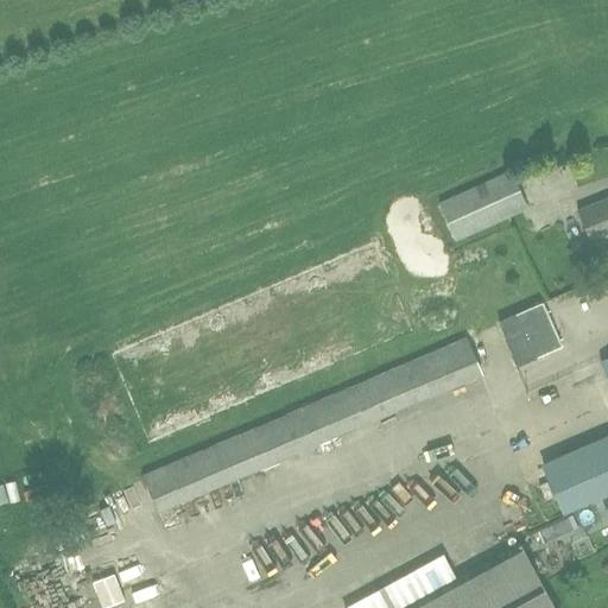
[(455,241),(527,209),(510,171),(438,203),(455,241)]
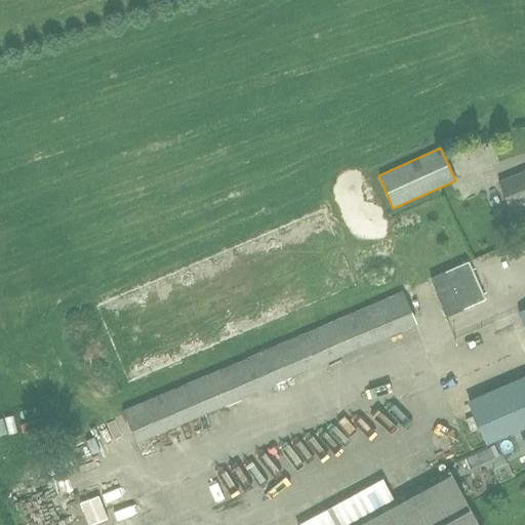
[(524,171),(498,184),(510,209),(524,202),(524,171)]
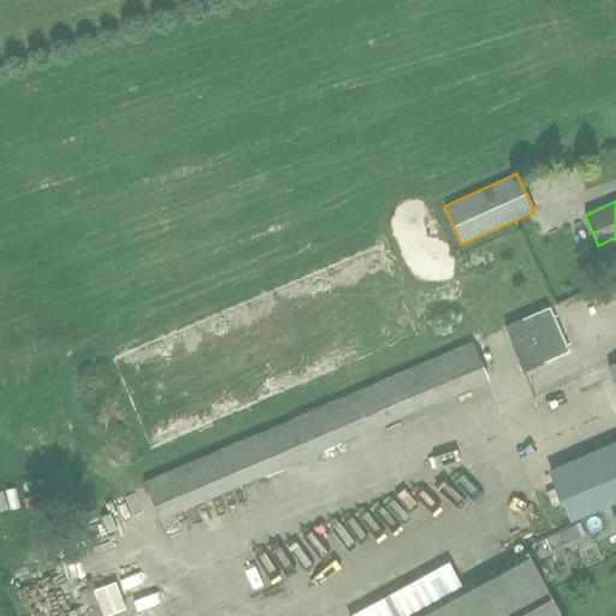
[(525,369),(542,361),(567,350),(548,307),(505,326),(525,369)]
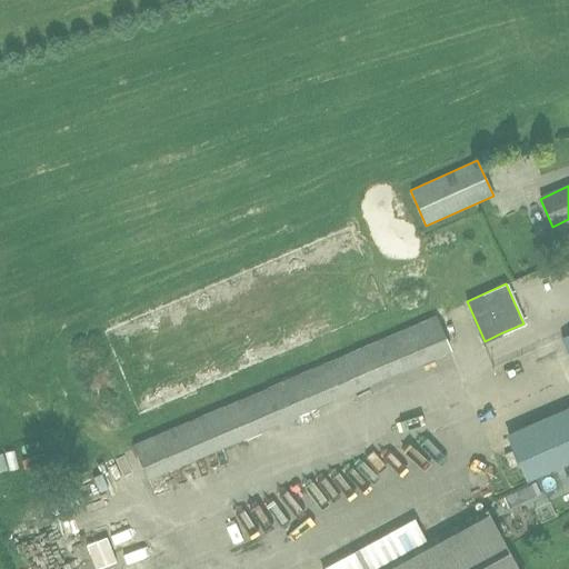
[(147,479),(450,350),(436,317),(133,446),(147,479)]
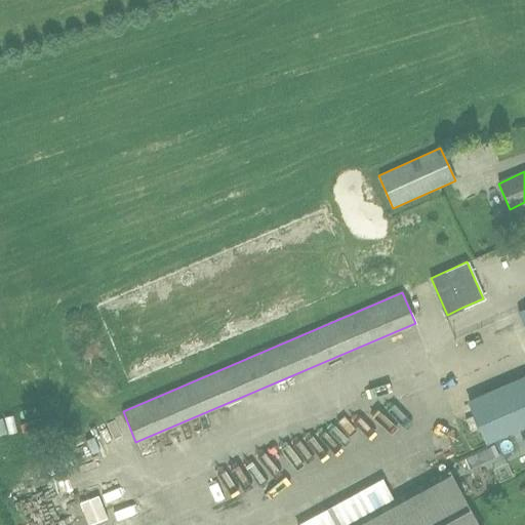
[(524,308),(518,312),(524,329),(524,394),(473,416),(485,444),(524,427),(524,308)]
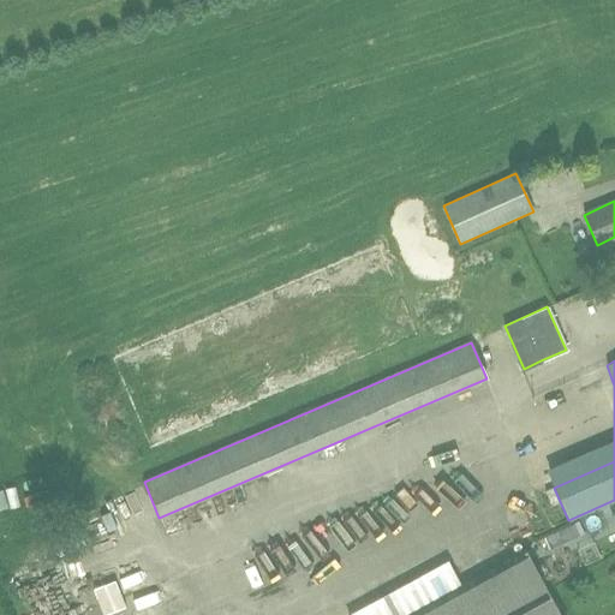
[(560,614),(526,554),(413,614),(560,614)]
